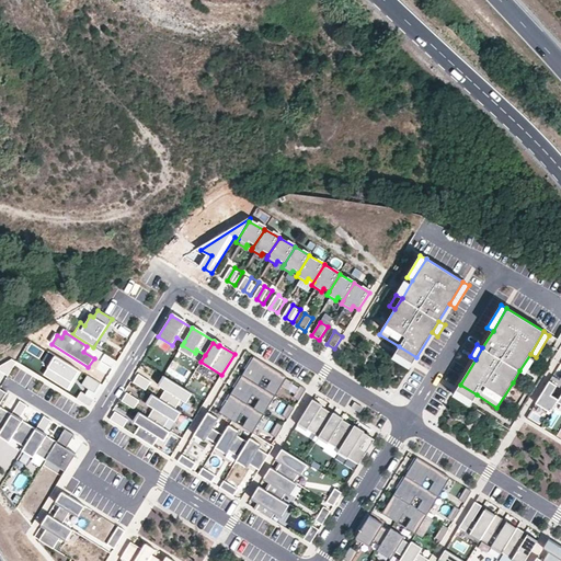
[(195,353),(182,345),(179,350),(192,357),(195,353)]
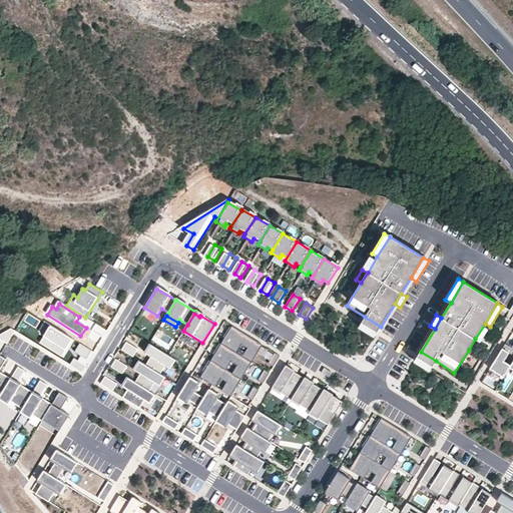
[(381,327),(365,317),(359,328),(374,338),(381,327)]
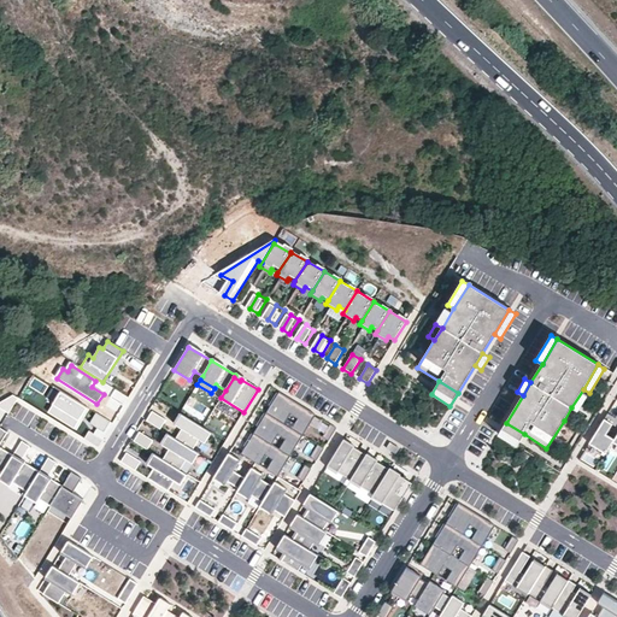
[(89,410),(60,392),(47,412),(76,430),(89,410)]
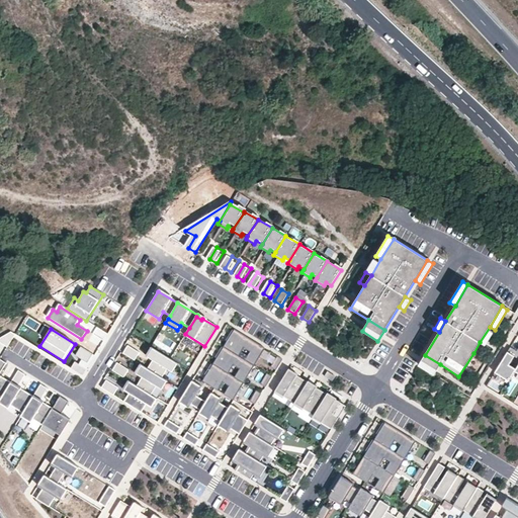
[(264,348),(234,330),(223,347),(254,365),(264,348)]
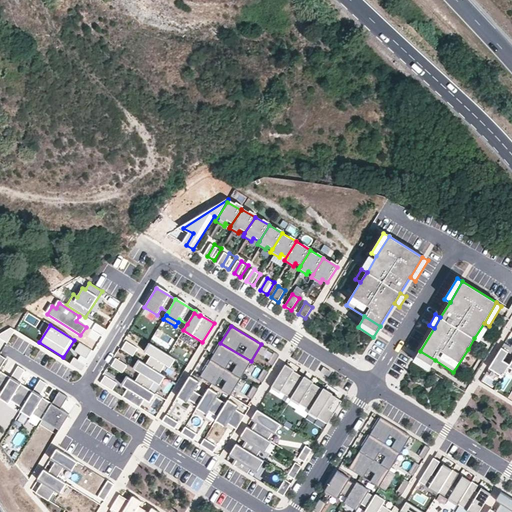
[(0,339),(7,344),(15,331),(10,328),(0,334),(0,339)]
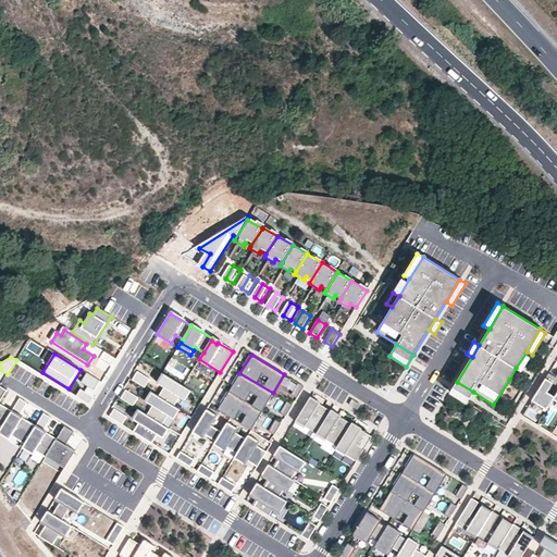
[(515,383),(521,372),(516,368),(509,380),(515,383)]
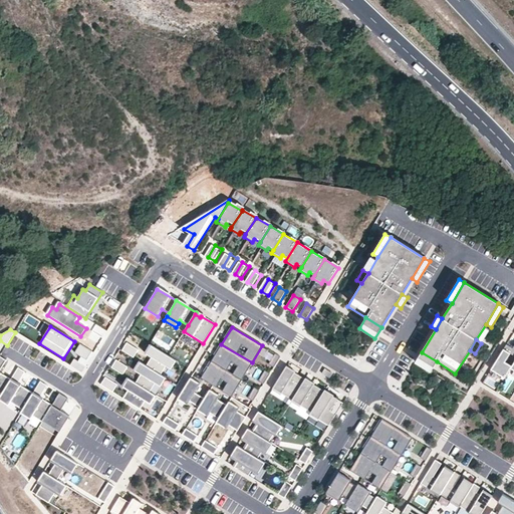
[(125,342),(120,350),(133,357),(138,349),(125,342)]
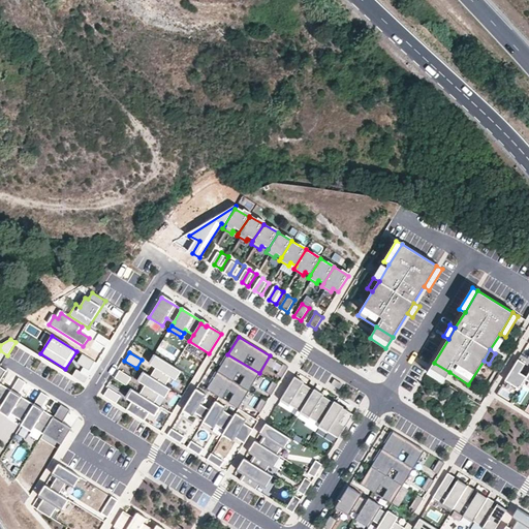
[(96,364),(82,354),(76,363),(84,368),(80,373),(87,377),(96,364)]
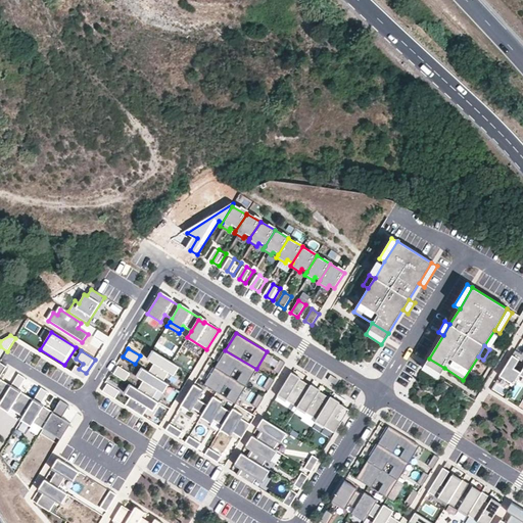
[(179,367),(152,350),(146,360),(153,364),(147,372),(162,381),(168,372),(173,376),(179,367)]
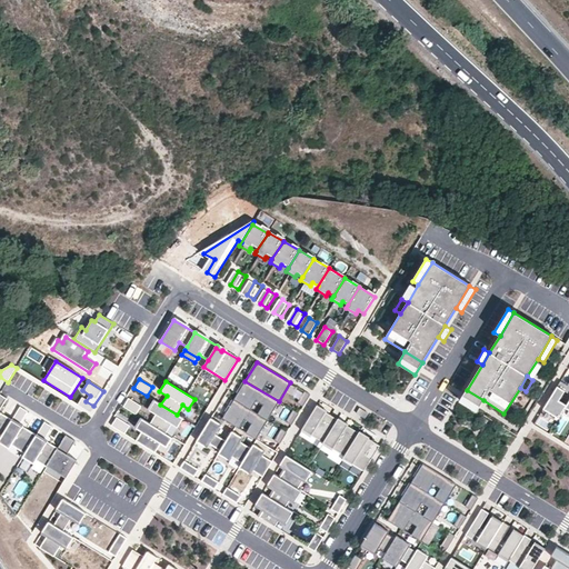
[(245,381),(233,400),(268,421),(279,402),(279,401),(245,381)]
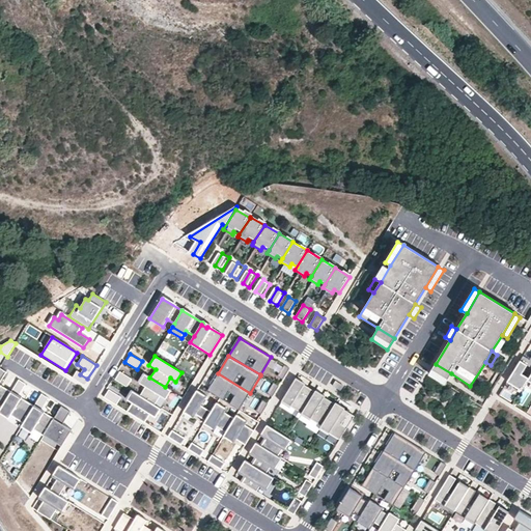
[(530,357),(529,360),(523,356),(506,382),(521,391),(527,381),(528,379),(521,374),(527,365),(530,367),(530,357)]
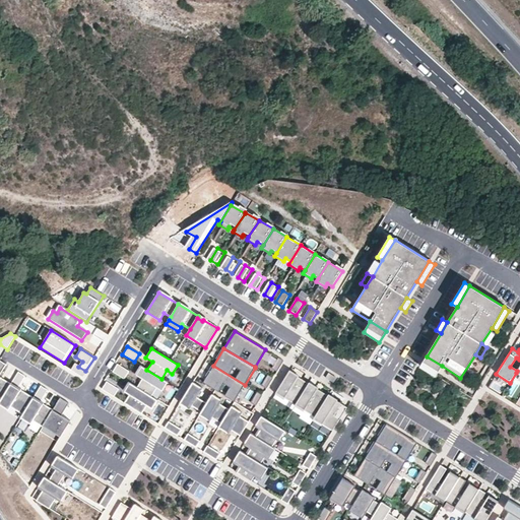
[(442,366),(427,356),(419,367),(436,377),(442,366)]
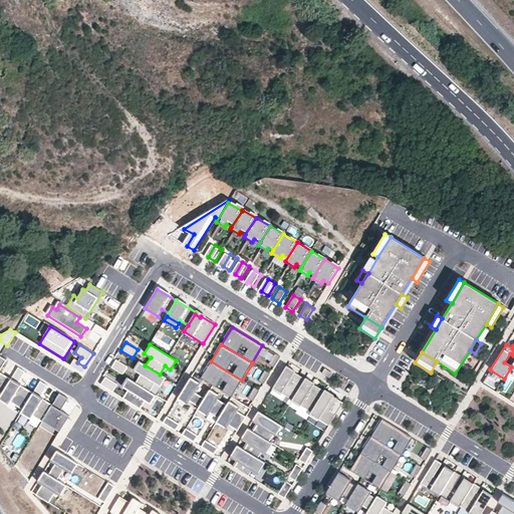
[(280,356),(275,353),(269,363),(274,366),(280,356)]
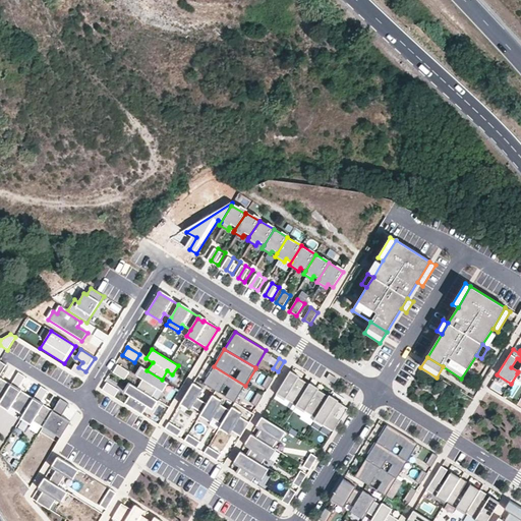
[(0,375),(6,365),(0,361),(0,399),(1,400),(10,385),(0,379),(0,375)]
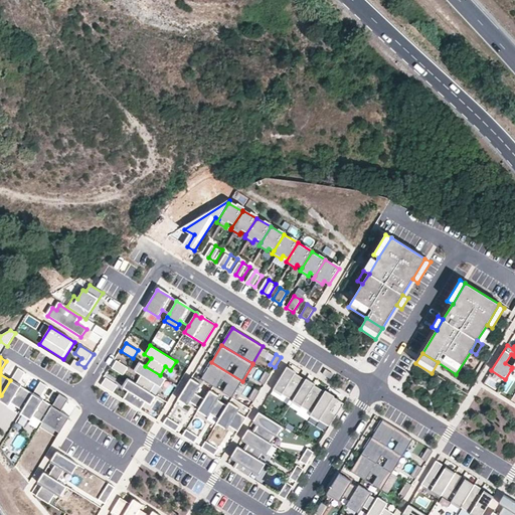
[(116,361),(111,369),(123,376),(128,368),(116,361)]
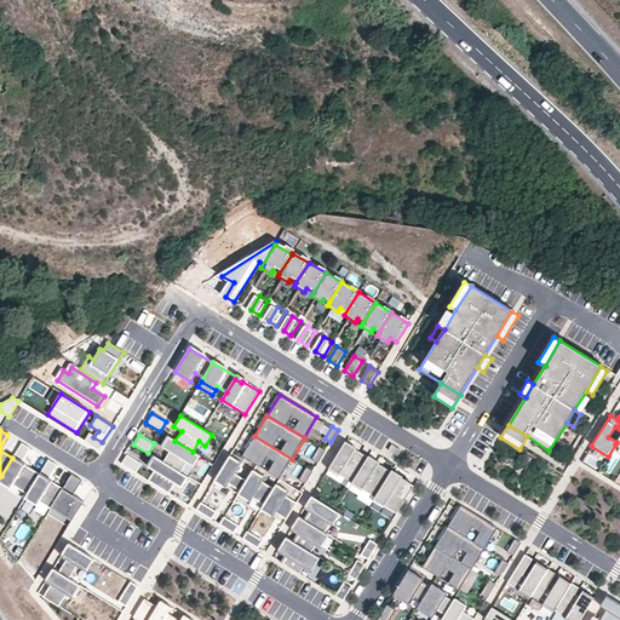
[(292,459),(254,436),(241,457),(279,480),(292,459)]
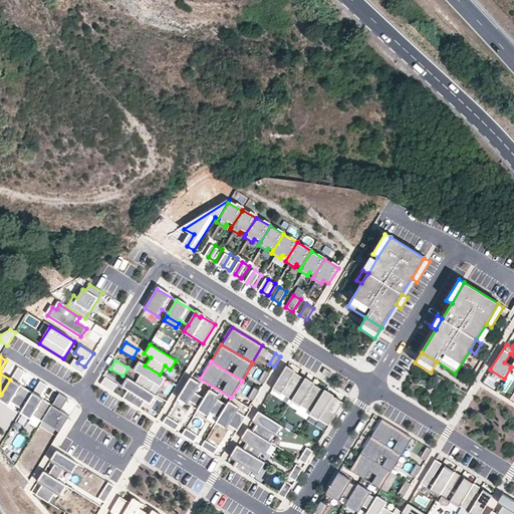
[(145,365),(140,362),(135,370),(141,374),(136,383),(150,393),(155,383),(161,387),(166,378),(160,374),(145,365)]
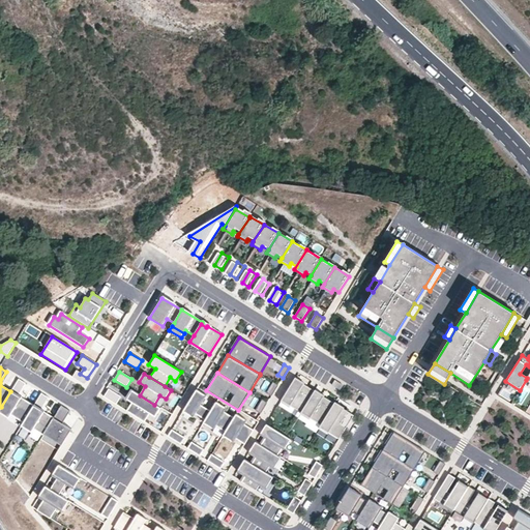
[(343,384),(334,379),(331,384),(340,389),(343,384)]
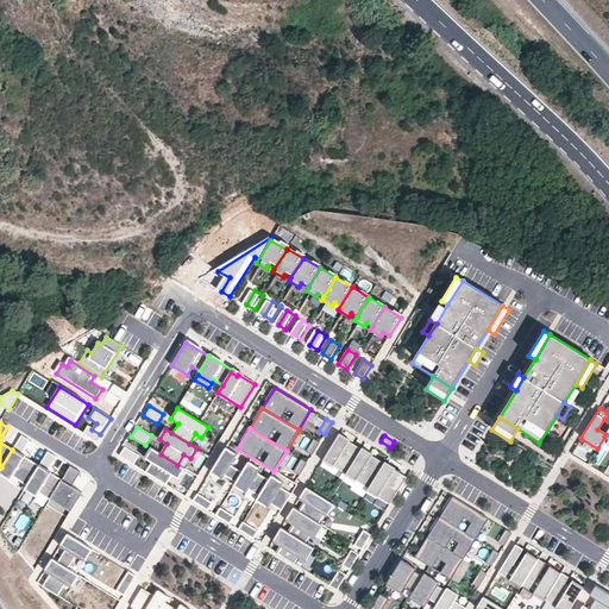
[(29,441),(22,437),(12,450),(1,468),(0,470),(0,475),(10,482),(12,478),(26,487),(39,466),(27,459),(20,456),(29,441)]
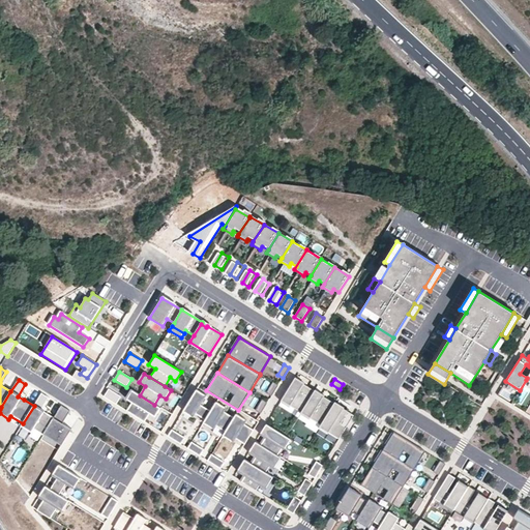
[(299,415),(314,391),(299,382),(298,384),(293,381),(280,403),(299,415)]
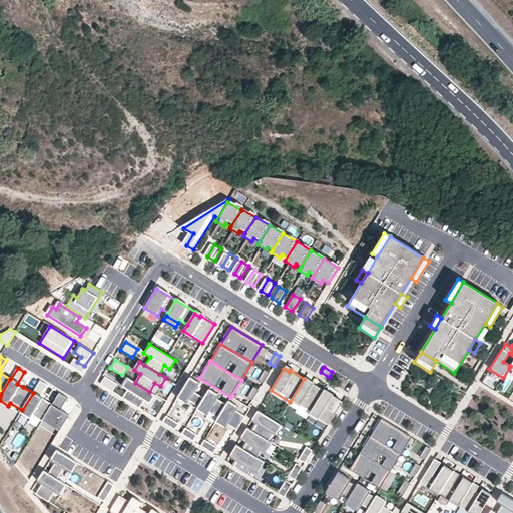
[(263,383),(269,373),(264,370),(258,380),(263,383)]
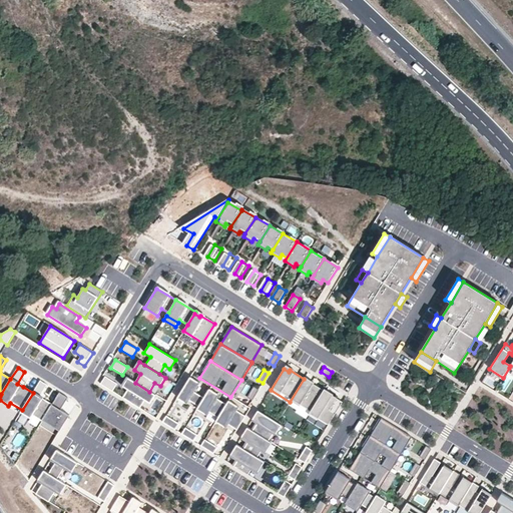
[(117,384),(105,377),(100,385),(112,392),(117,384)]
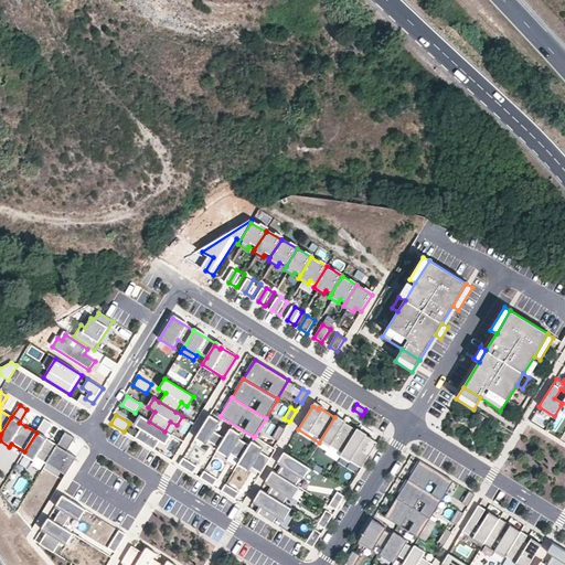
[(149,422),(139,416),(134,425),(140,429),(135,438),(155,450),(160,441),(166,445),(171,435),(164,432),(149,422)]
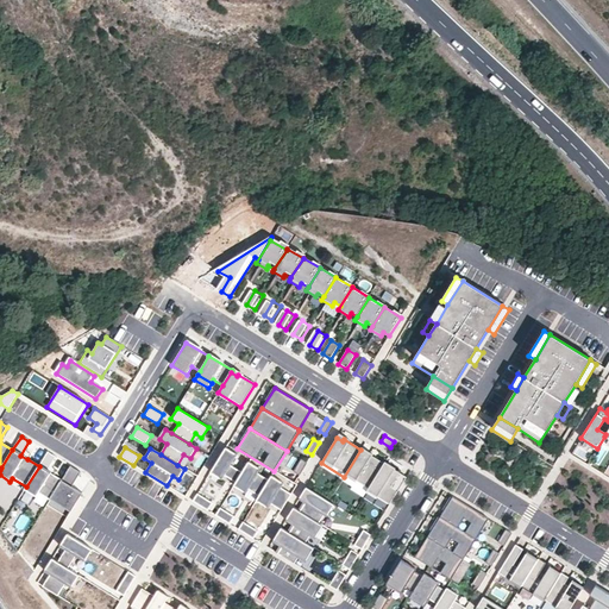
[(236,454),(226,449),(209,473),(220,481),(223,476),(234,484),(245,466),(233,458),(236,454)]
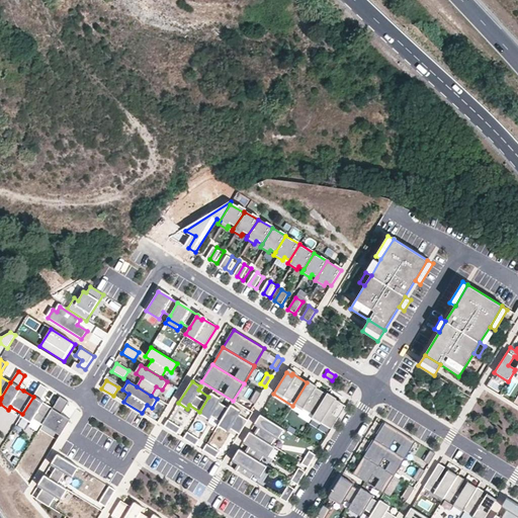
[(327,395),(307,382),(292,406),(312,418),(325,397),(327,395)]
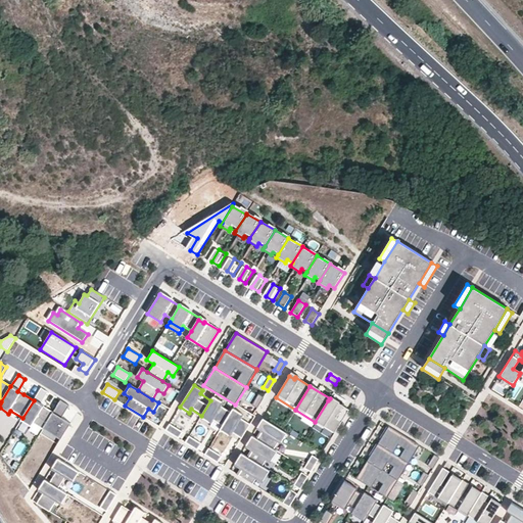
[(48,393),(41,388),(34,400),(22,418),(20,421),(28,426),(30,423),(42,430),(53,413),(40,405),(48,393)]
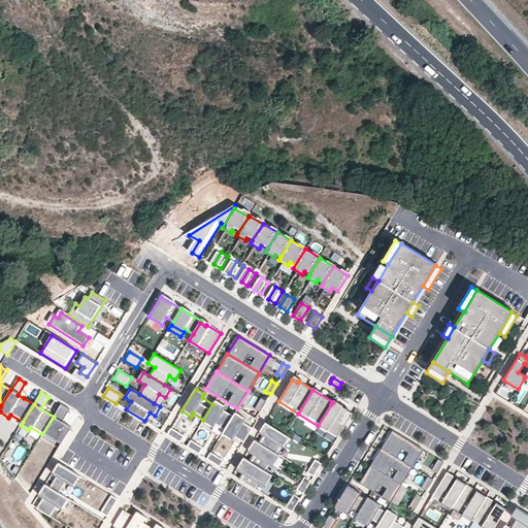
[(260,411),(266,401),(261,398),(255,408),(260,411)]
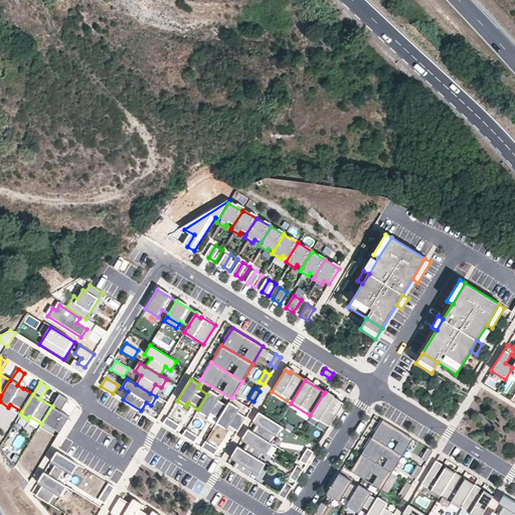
[(198,409),(196,412),(206,418),(208,414),(218,421),(227,406),(217,400),(219,396),(210,390),(207,394),(198,409)]
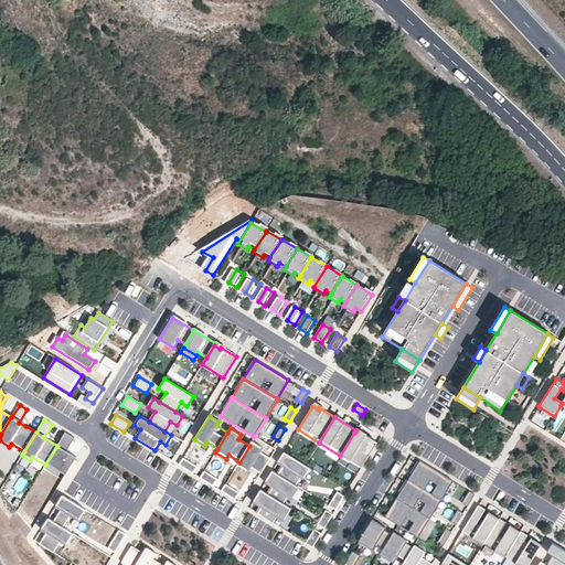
[(361,469),(377,443),(362,434),(360,436),(354,433),(340,456),(361,469)]
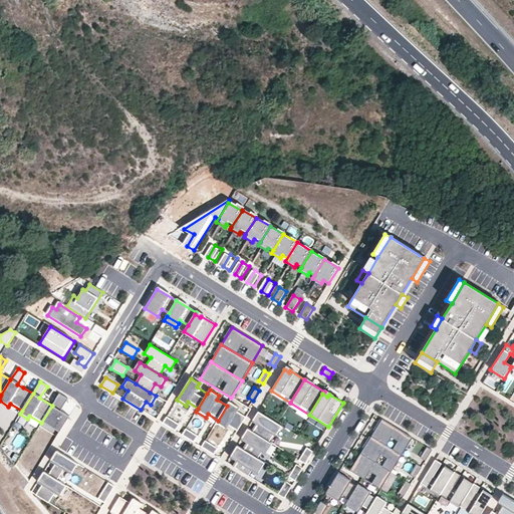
[(66,402),(58,396),(52,406),(41,423),(41,424),(58,435),(67,420),(58,414),(66,402)]
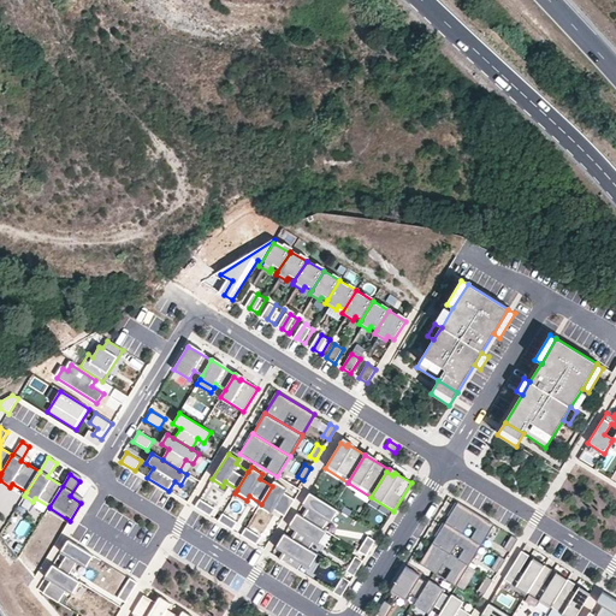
[(261,504),(258,508),(270,515),(272,510),(284,517),(295,501),(283,493),(285,489),(274,481),(272,486),(261,504)]
